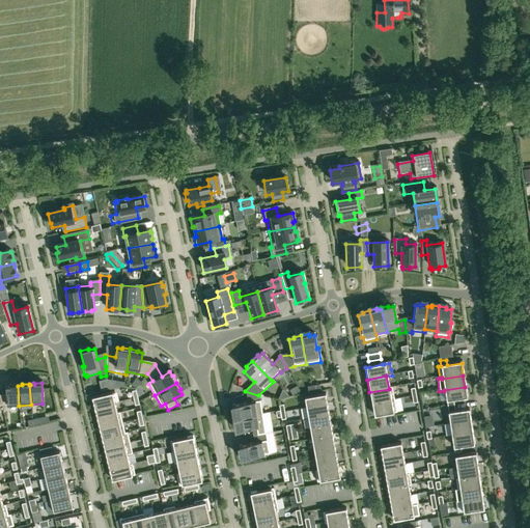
[(19,406),(18,386),(18,385),(10,385),(10,386),(5,387),(6,396),(0,396),(0,407),(6,407),(6,409),(20,408),(19,406)]
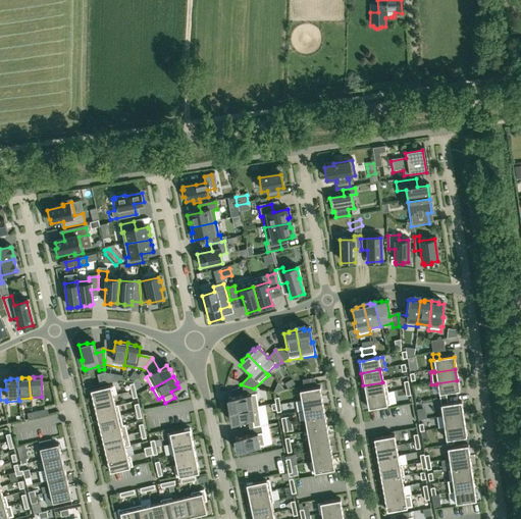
[(302,381),(303,387),(315,385),(313,379),(302,381)]
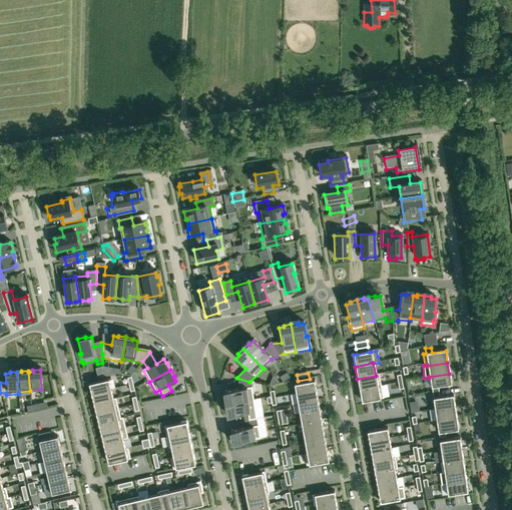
[(449,374),(429,377),(429,378),(431,389),(432,394),(438,393),(437,388),(451,385),(449,374)]
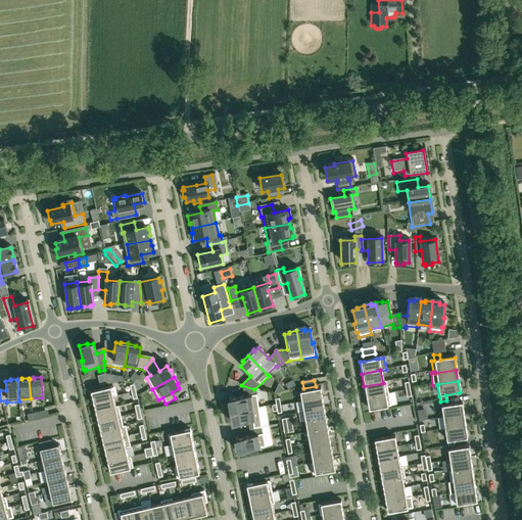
[(383,383),(364,386),(366,399),(385,395),(388,395),(386,388),(385,382),(383,383)]
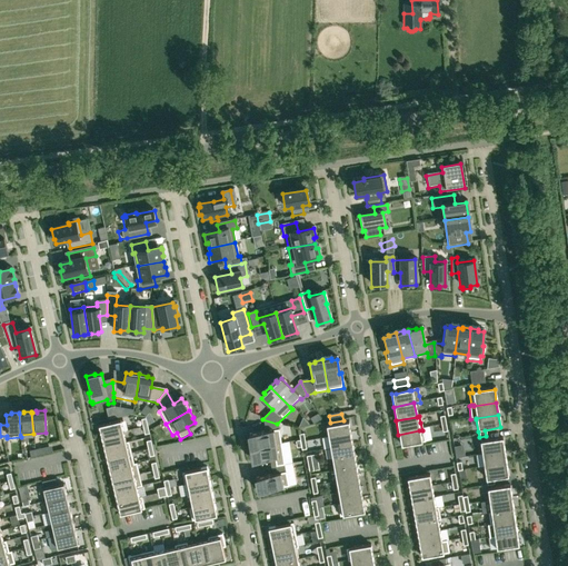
[(248,442),(249,450),(280,445),(278,432),(277,424),(262,419),(265,434),(249,436),(249,442),(248,442)]
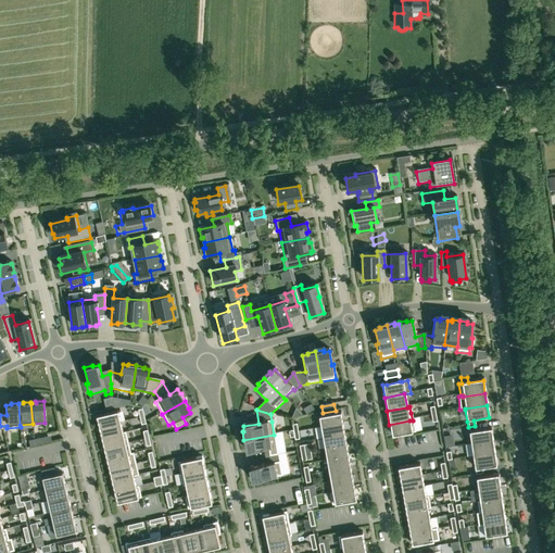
[(99,429),(120,424),(117,413),(96,417),(99,429)]
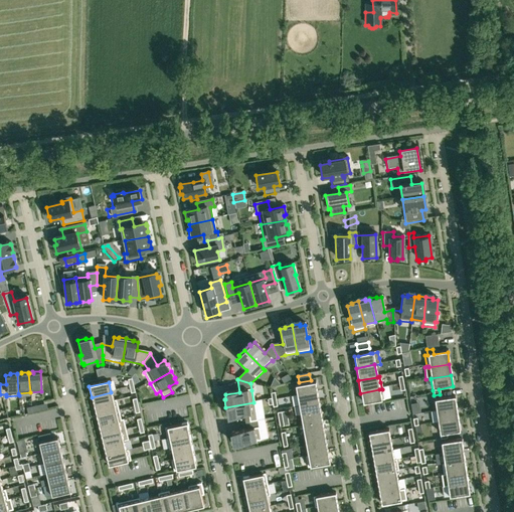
[(295,386),(297,397),(317,393),(315,383),(295,386)]
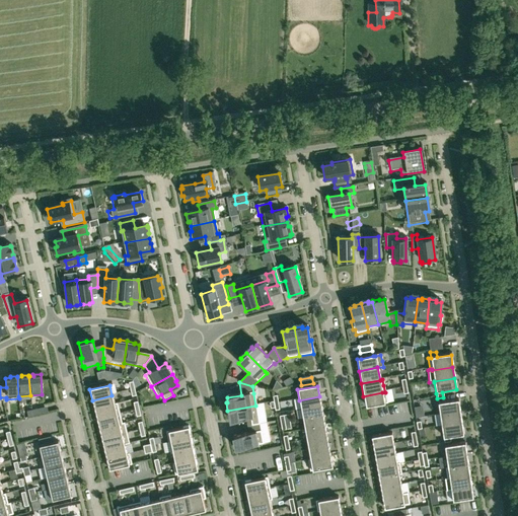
[(382,392),(363,396),(366,408),(384,404),(387,404),(385,392),(382,392)]
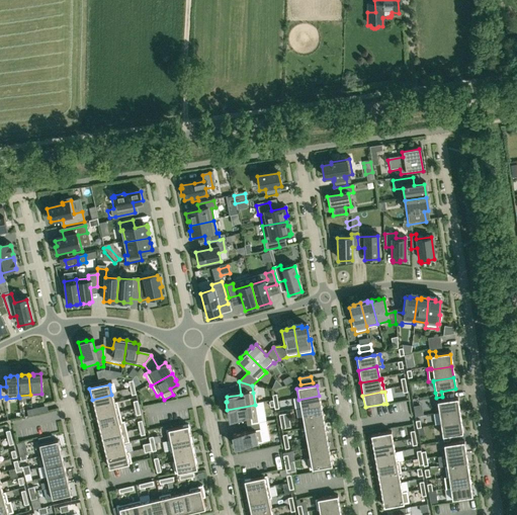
[(114,404),(111,395),(92,400),(94,409),(114,405),(114,404)]
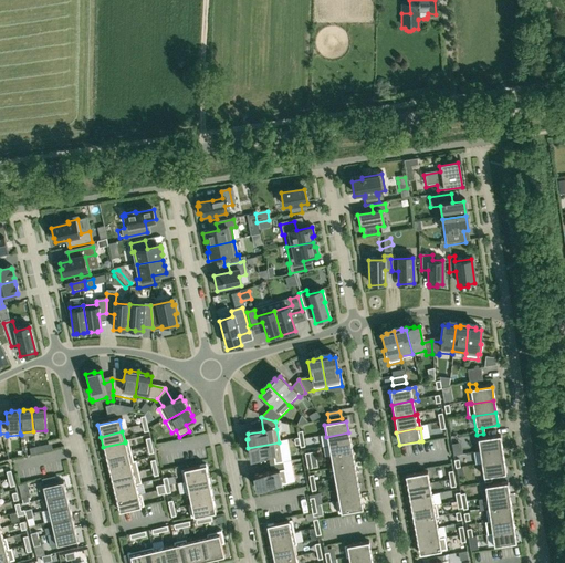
[(326,437),(328,448),(351,444),(348,433),(326,437)]
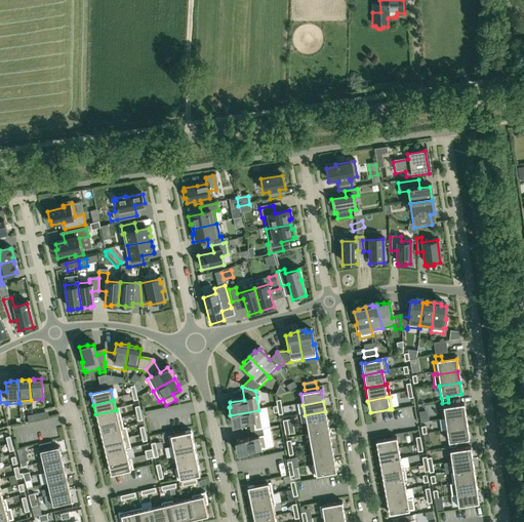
[(448,402),(442,403),(444,420),(465,417),(462,405),(449,407),(448,402)]
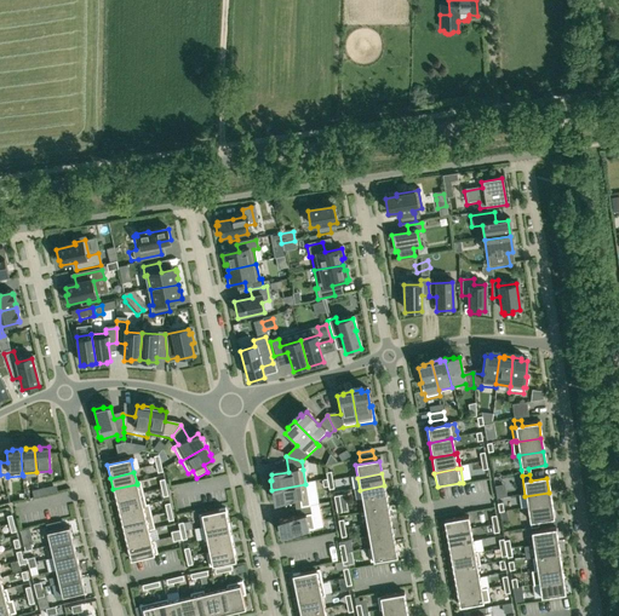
[(142,495),(139,483),(137,483),(137,484),(113,489),(115,501),(142,495)]
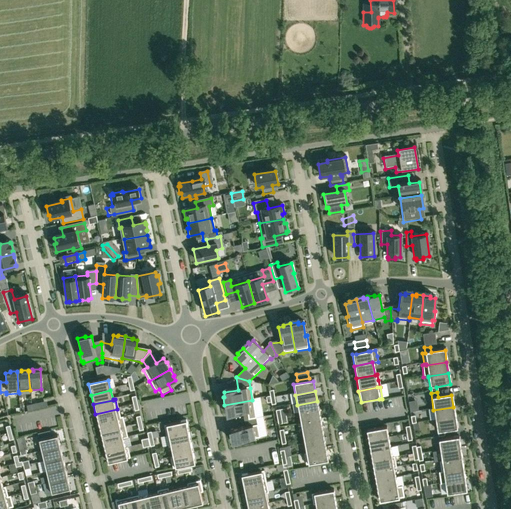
[(254,412),(252,400),(224,405),(225,412),(227,412),(228,417),(242,414),(243,421),(255,419),(254,412)]
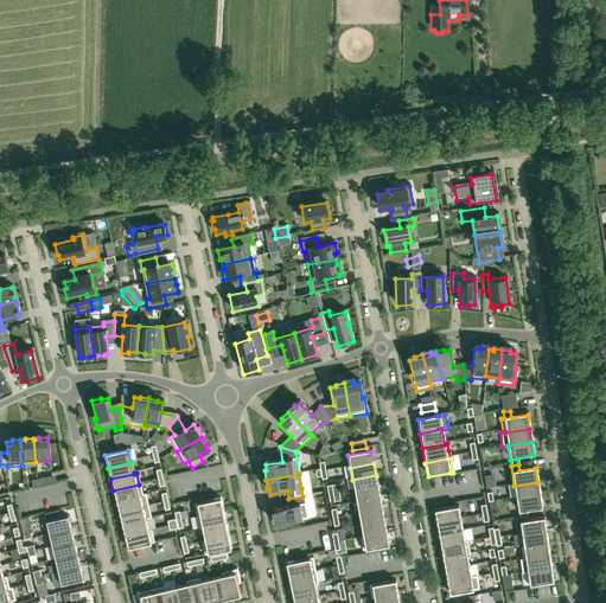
[(352,480),(355,492),(377,487),(376,475),(352,480)]
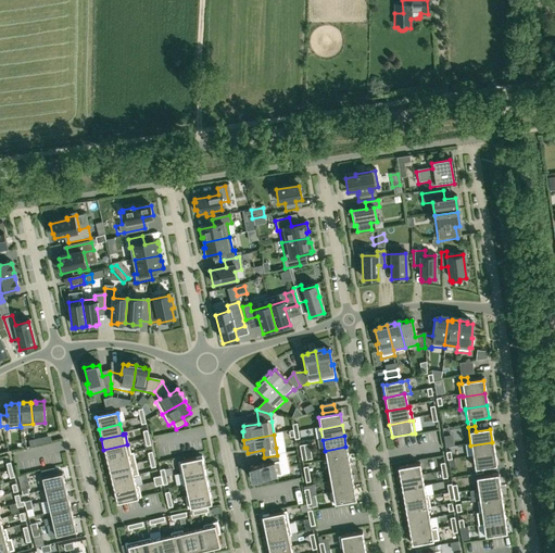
[(470,445),(472,457),(494,454),(492,442),(470,445)]
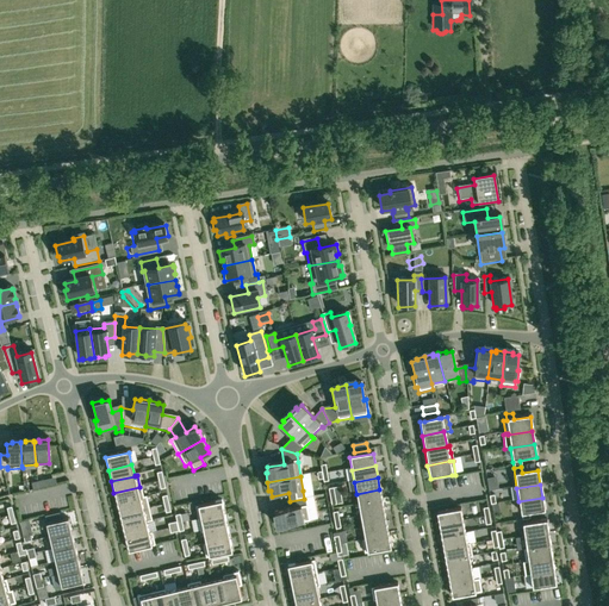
[(142,498),(142,494),(140,487),(113,493),(117,505),(143,499),(142,498)]
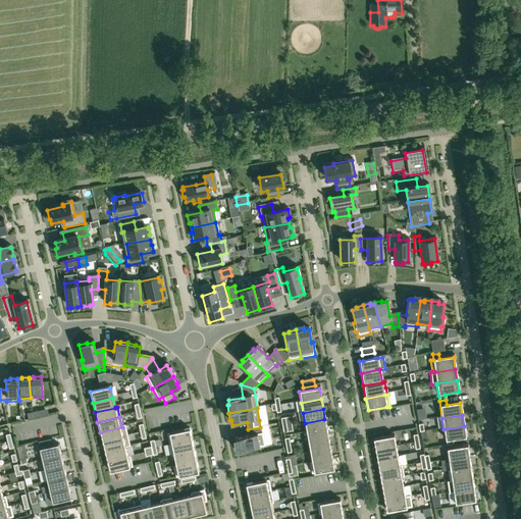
[(305,423),(306,433),(326,429),(324,419),(305,423)]
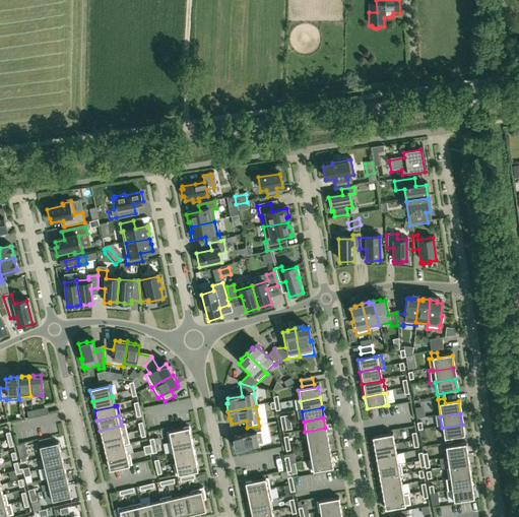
[(464,437),(462,425),(442,428),(444,440),(445,445),(450,444),(450,439),(464,437)]
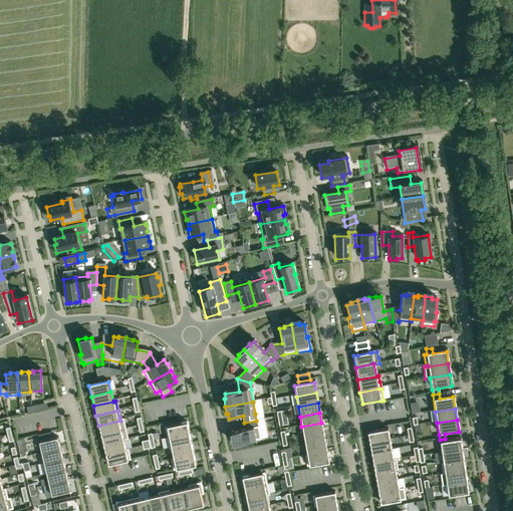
[(122,421),(120,421),(98,426),(100,436),(124,430),(123,423),(122,421)]
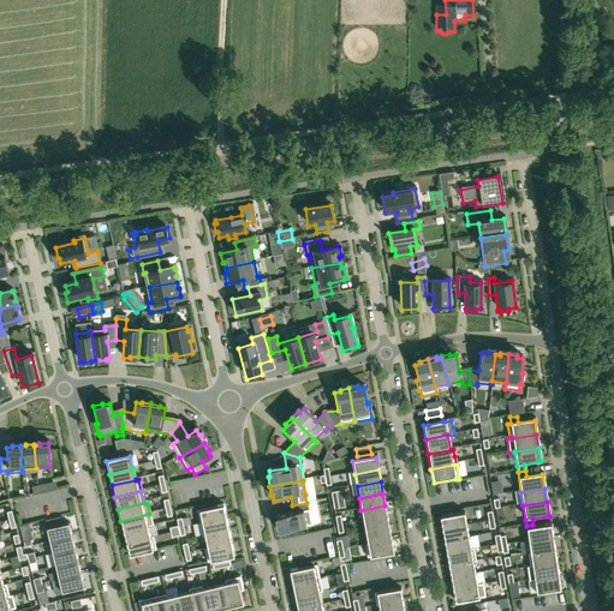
[(297,532),(307,529),(311,528),(308,511),(307,503),(292,505),(294,514),(276,517),(278,523),(276,523),(278,533),(296,529),(297,532)]
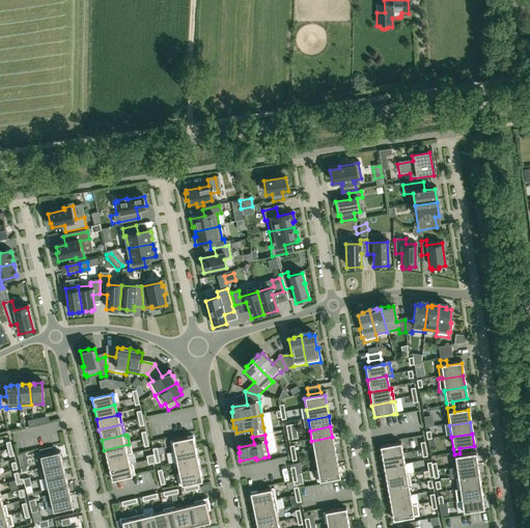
[(311,441),(313,451),(334,447),(332,437),(311,441)]
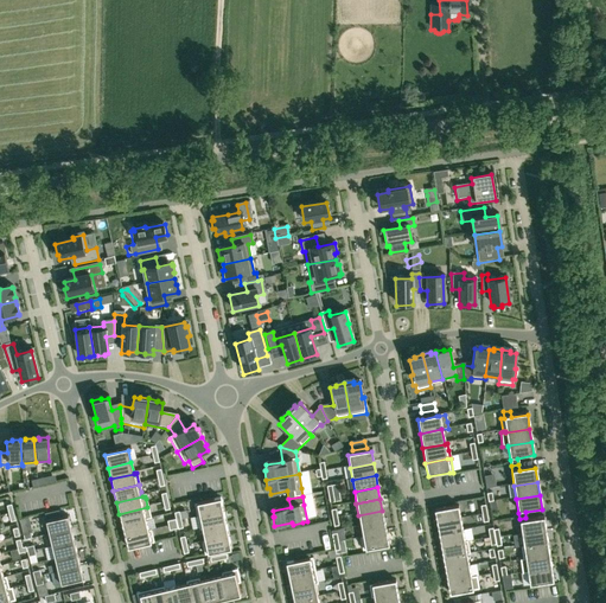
[(223,513),(219,500),(212,501),(193,506),(197,519),(223,513)]
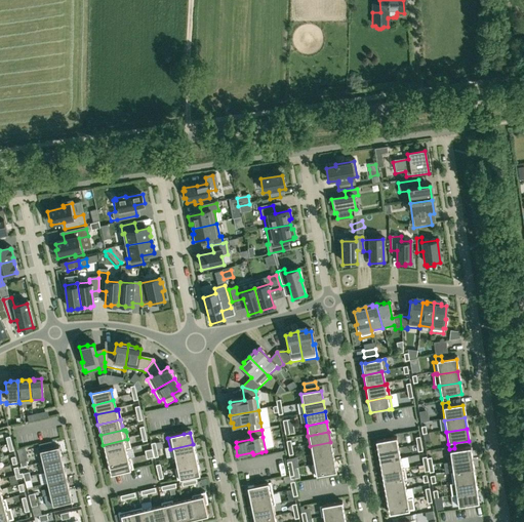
[(130,449),(127,439),(103,445),(106,455),(125,450),(125,451),(126,451),(130,450),(130,449)]
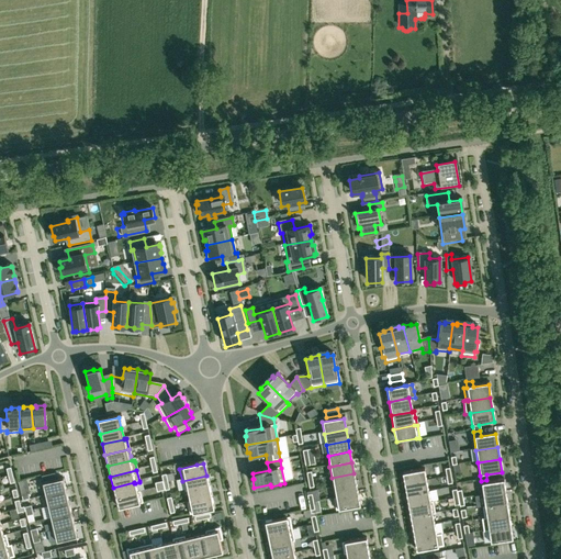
[(402,474),(404,485),(426,482),(424,470),(402,474)]
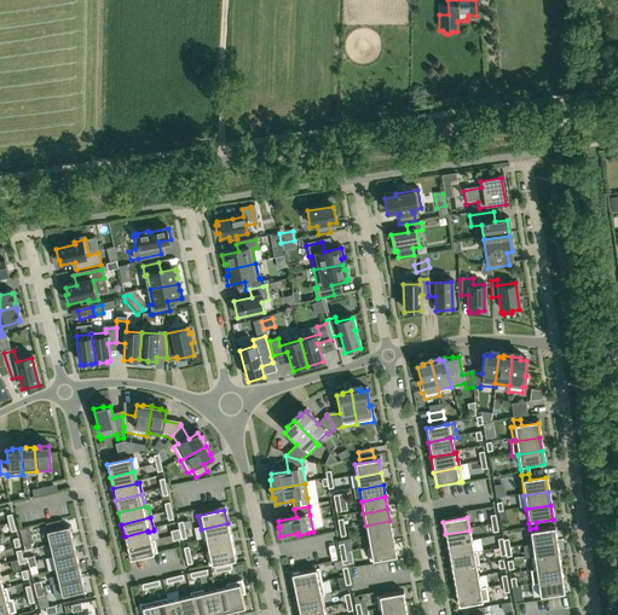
[(365,526),(368,538),(392,533),(390,521),(365,526)]
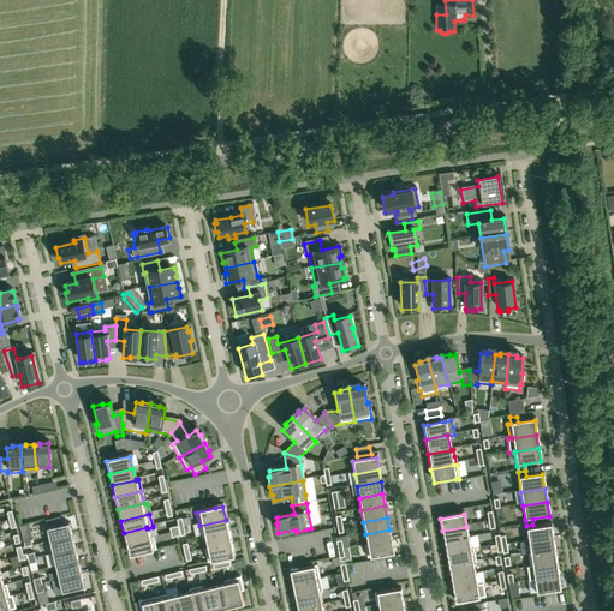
[(46,529),(60,526),(59,520),(45,522),(46,529)]
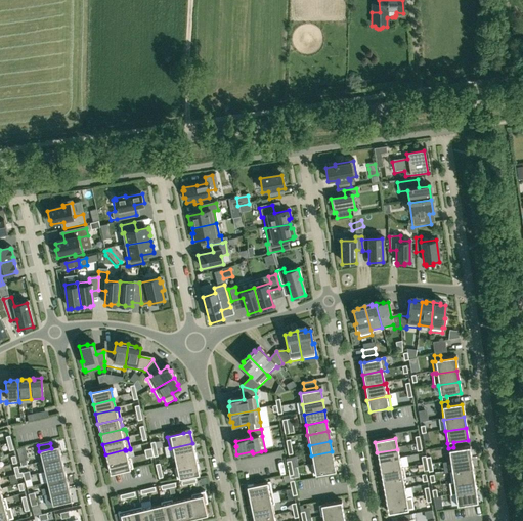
[(172,459),(174,459),(194,454),(192,443),(170,448),(172,459)]
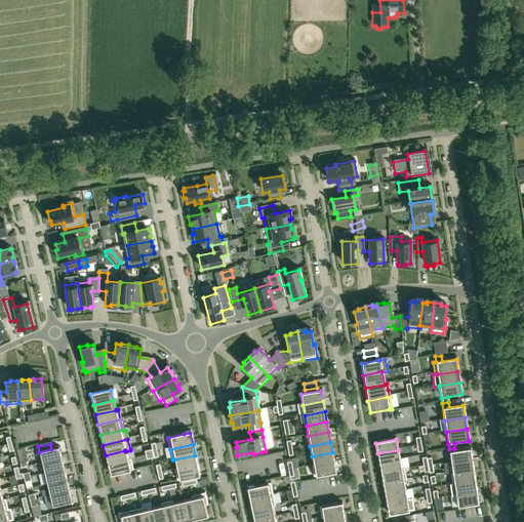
[(55,448),(37,453),(39,465),(57,459),(55,448)]
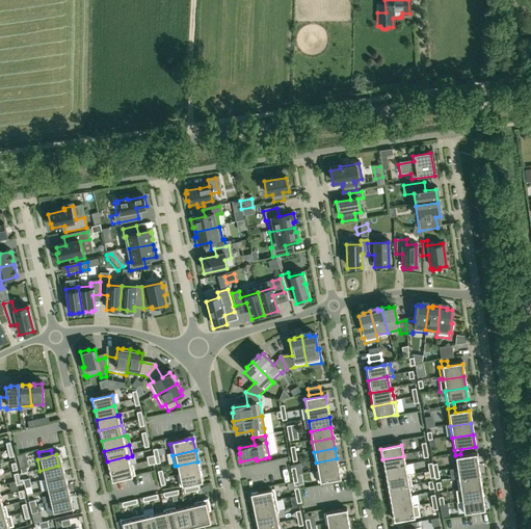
[(455,458),(457,470),(478,467),(476,455),(455,458)]
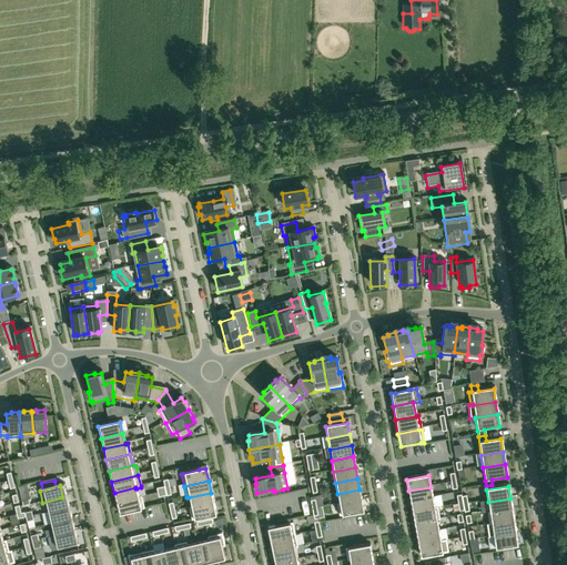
[(135,488),(135,487),(114,493),(117,504),(139,498),(138,498),(135,488)]
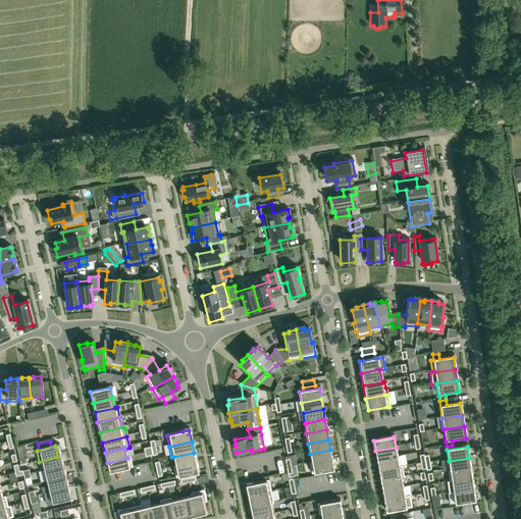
[(375,451),(377,461),(397,458),(396,448),(375,451)]
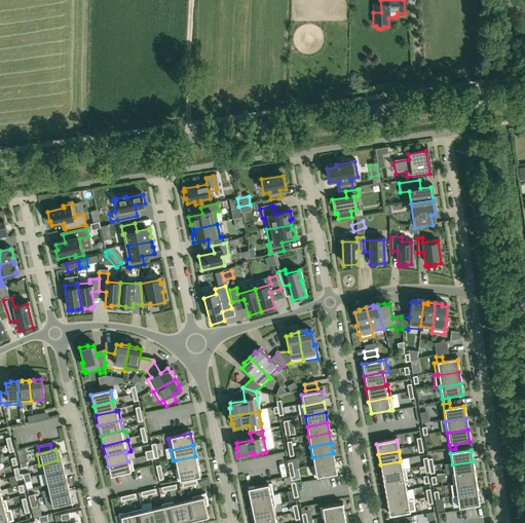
[(312,457),(314,468),(335,463),(333,453),(312,457)]
